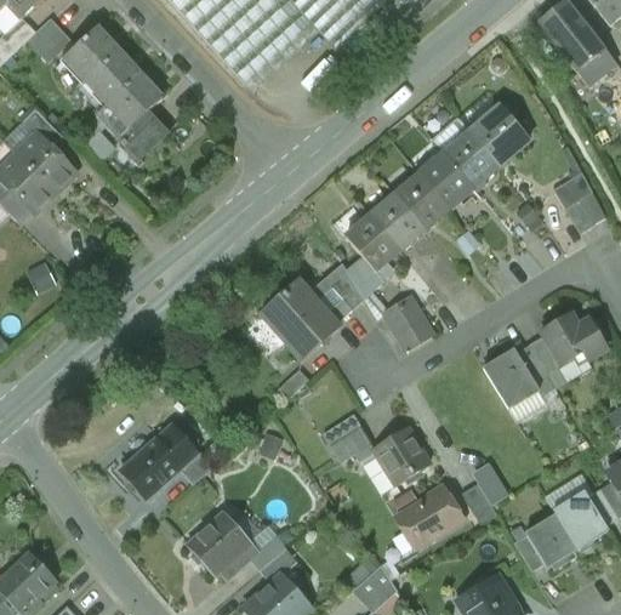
[(0,0),(0,7),(7,1),(22,18),(23,20),(24,18),(44,0),(0,0)]
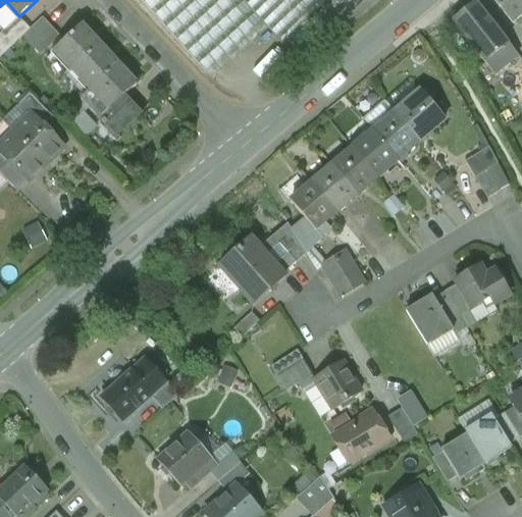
[(142,0),(205,69),(261,18),(244,0),(142,0)]
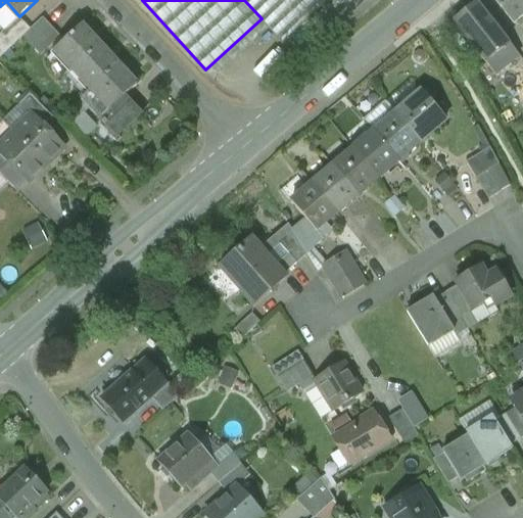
[(244,0),(262,18),(282,40),(324,0),(244,0)]
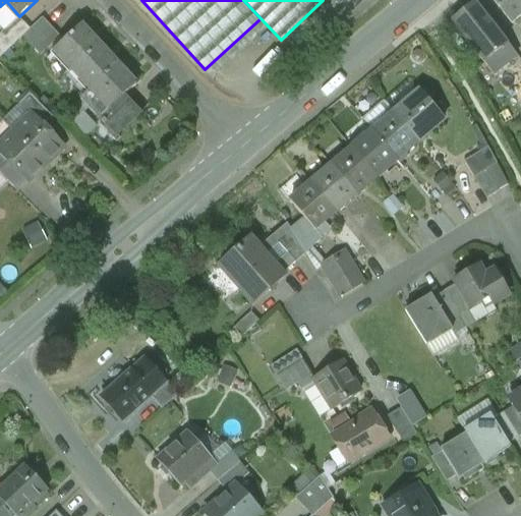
[(507,41),(475,0),(452,18),(484,60),(507,41)]
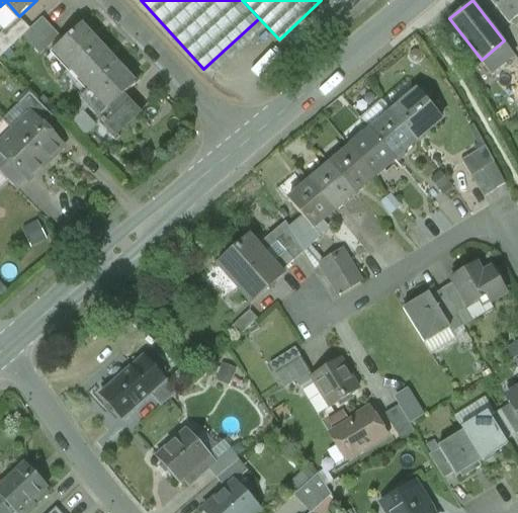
[(493,0),(509,20),(517,12),(517,0),(493,0)]
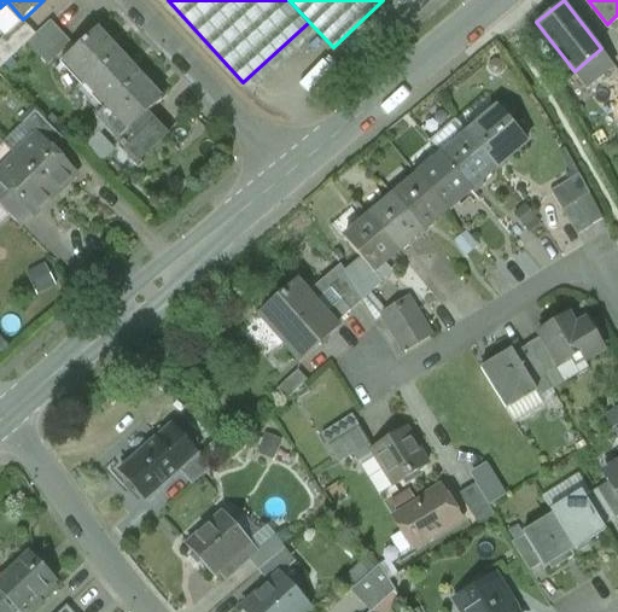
[(22,18),(7,1),(0,7),(0,10),(13,25),(22,18)]
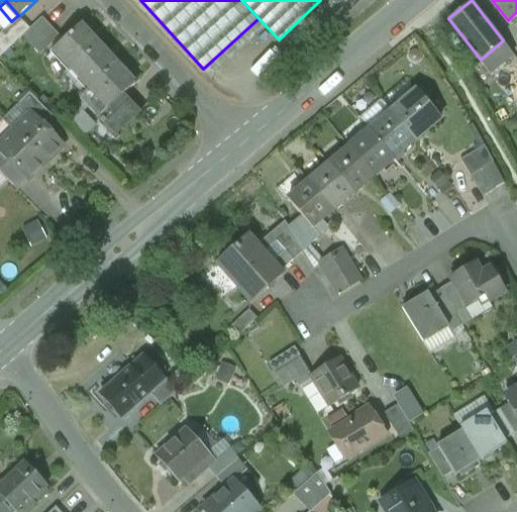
[(29,26),(23,32),(31,41),(50,24),(42,14),(29,26)]
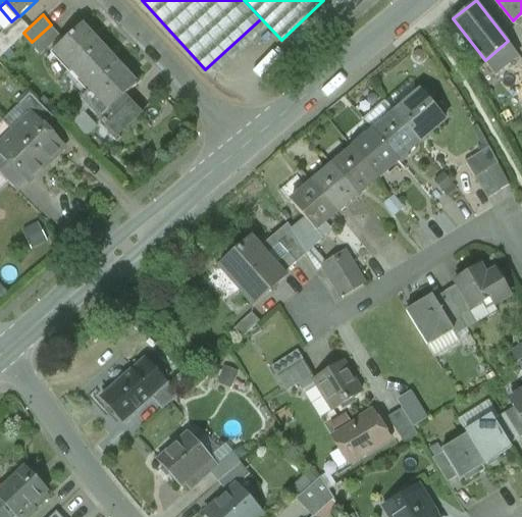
[(11,21),(0,31),(0,53),(23,33),(30,27),(20,15),(19,16),(18,15),(11,21)]
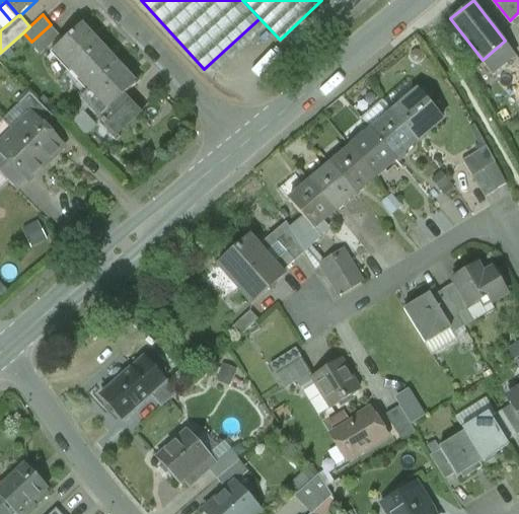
[(80,22),(54,47),(72,67),(99,42),(80,22)]
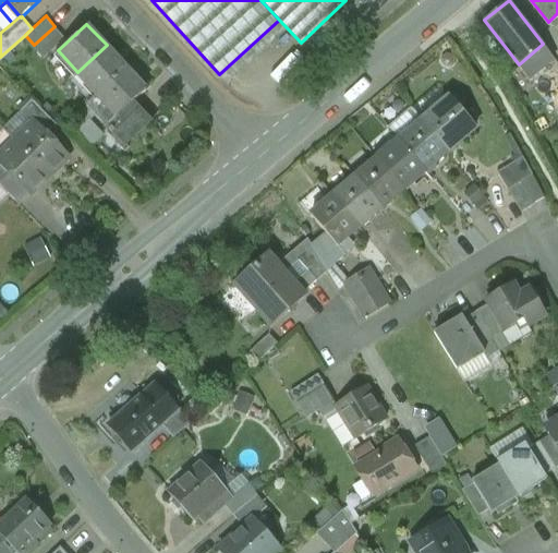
[(55,26),(34,45),(44,56),(64,36),(55,26)]
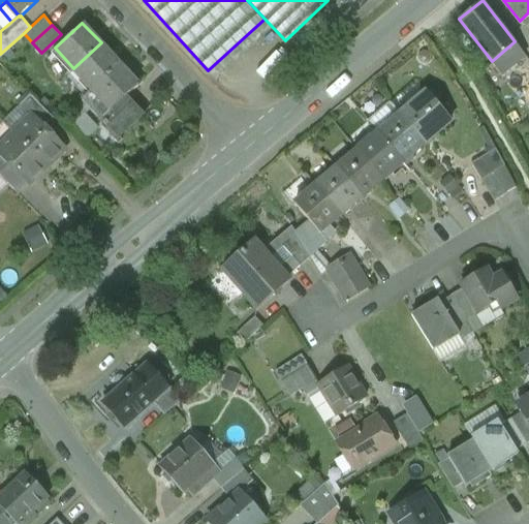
[(515,41),(492,61),(501,72),(525,54),(515,41)]
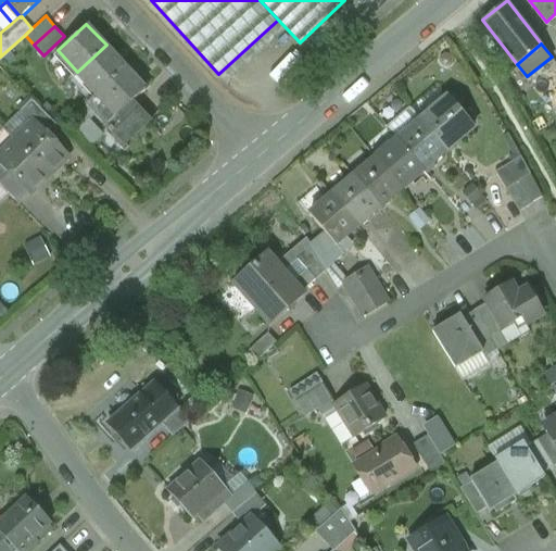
[(106,45),(77,72),(97,92),(125,65),(106,45)]
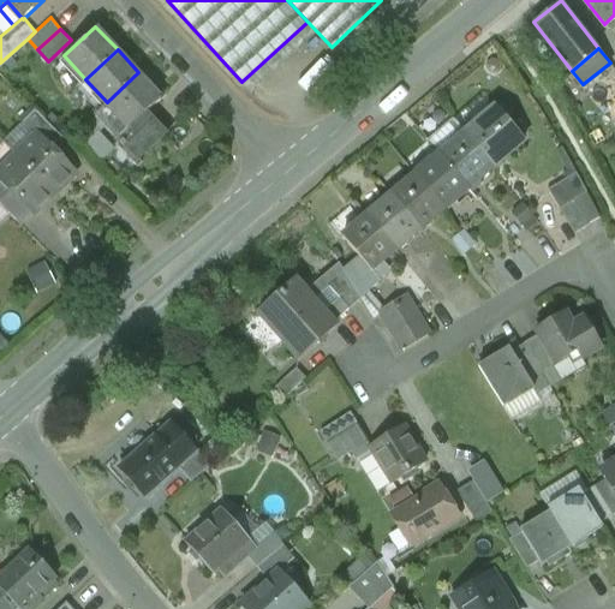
[(138,72),(107,102),(127,125),(129,125),(145,109),(160,96),(138,72)]
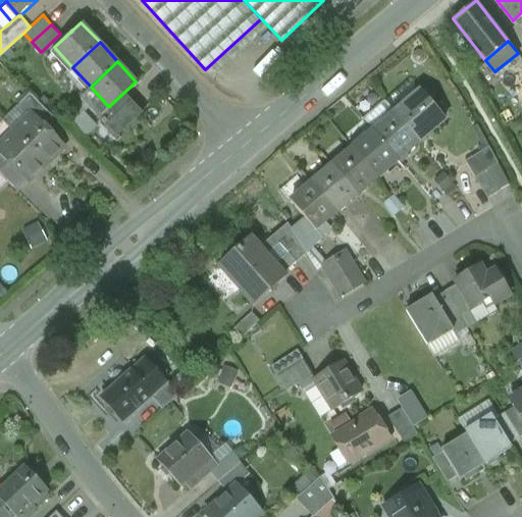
[(445,118),(420,89),(395,111),(419,140),(445,118)]
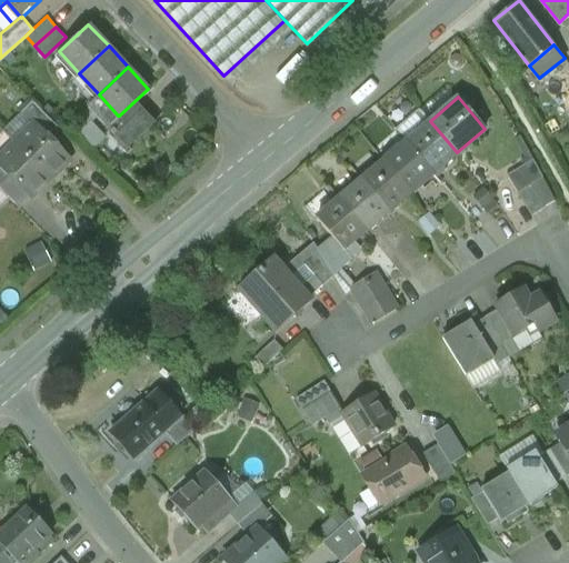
[(57,124),(32,99),(21,110),(21,111),(33,123),(35,122),(47,134),(57,124)]
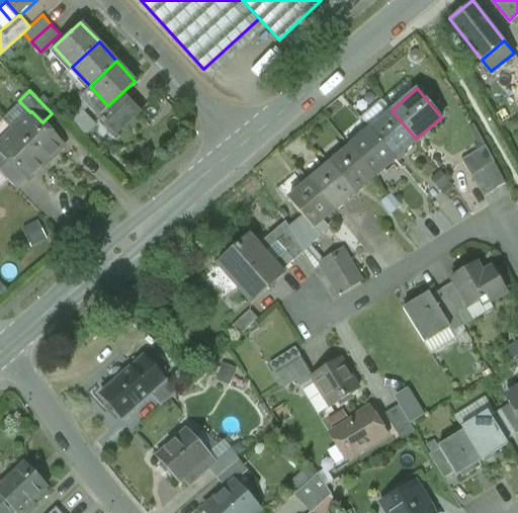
[(122,92),(108,105),(107,105),(97,114),(114,133),(140,109),(122,92)]
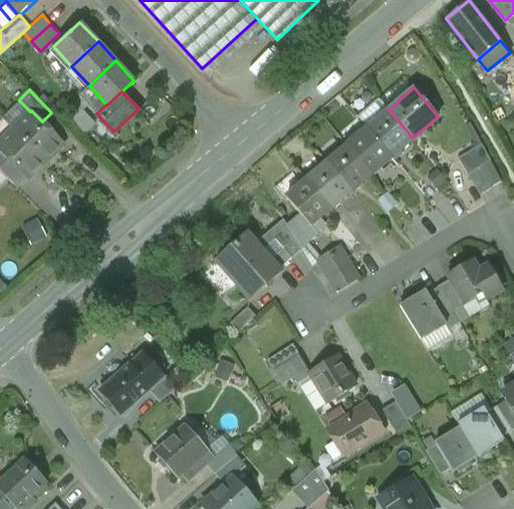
[(19,100),(3,116),(14,128),(45,159),(62,142),(42,121),(31,110),(30,111),(19,100)]
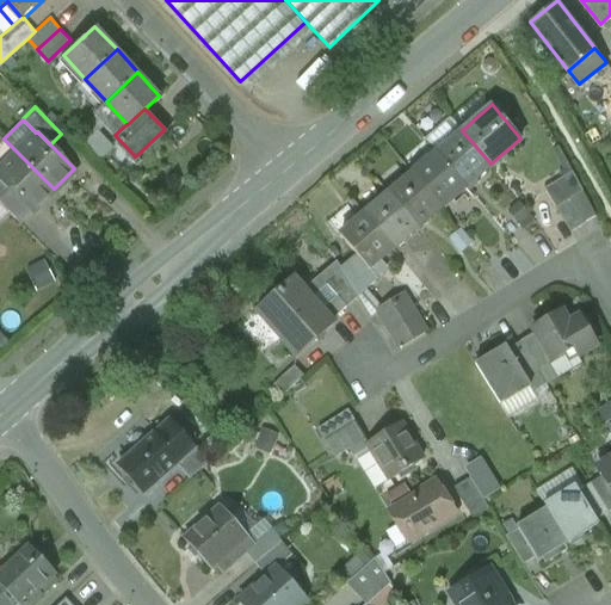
[(491,164),(462,130),(437,149),(466,183),(491,164)]
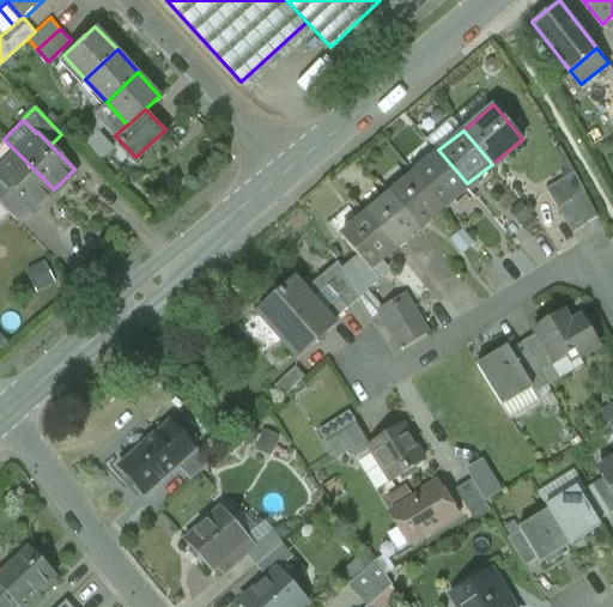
[(467,183),(438,150),(414,171),(443,205),(467,183)]
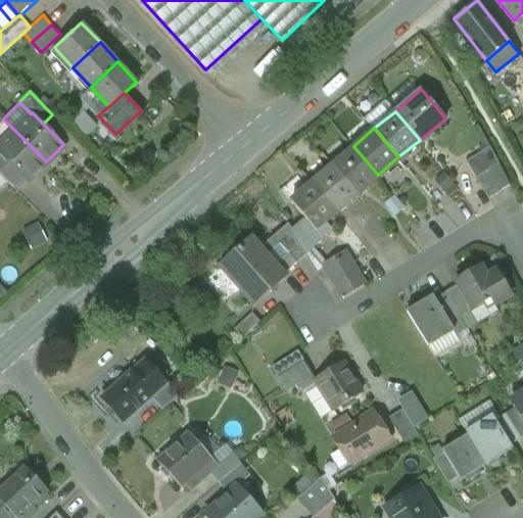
[(0,143),(0,150),(10,160),(29,179),(46,161),(14,130),(0,143)]
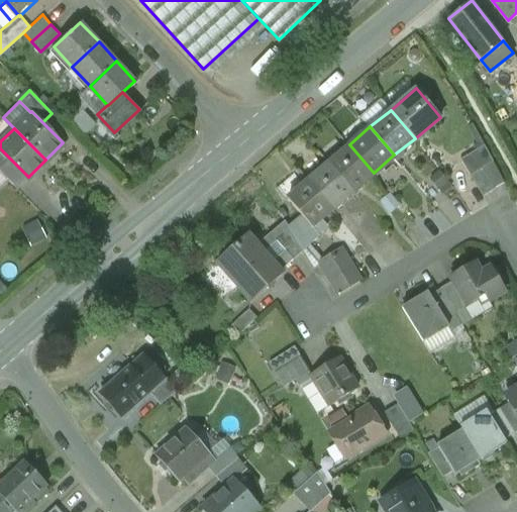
[(484,143),(460,158),(470,174),(481,168),(493,160),(484,143)]
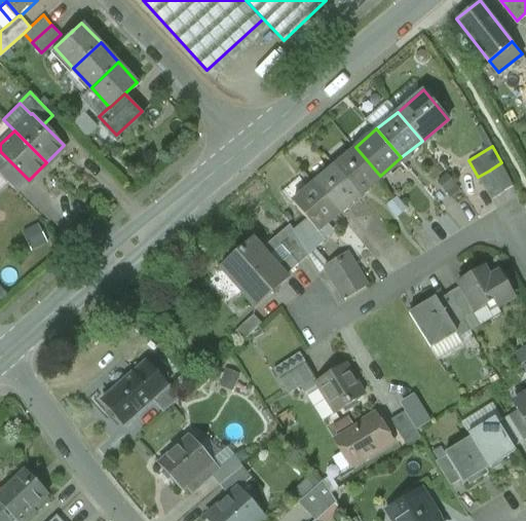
[(380,176),(355,147),(335,165),(359,193),(360,194),(380,176)]
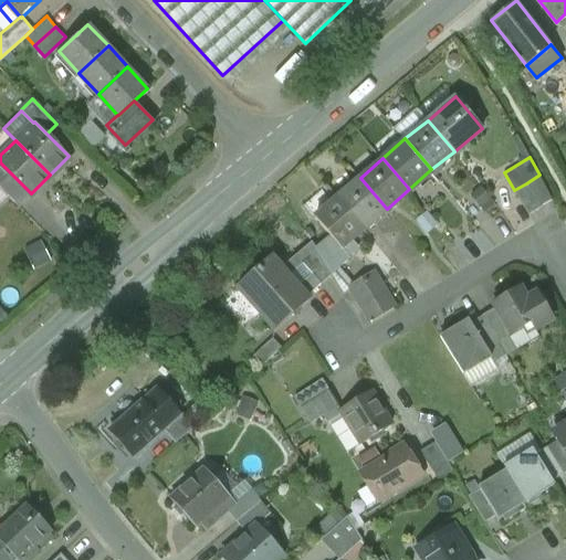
[(0,183),(11,173),(0,162),(0,183)]
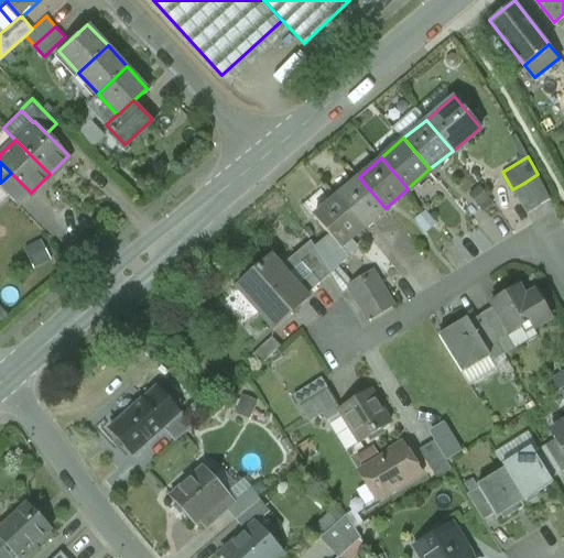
[(538,174),(524,183),(538,205),(550,197),(538,174)]
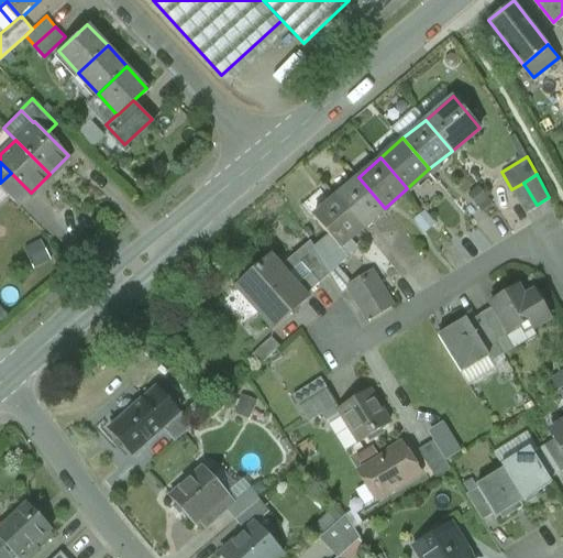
[(359,177),(337,196),(362,226),(384,207),(359,177)]
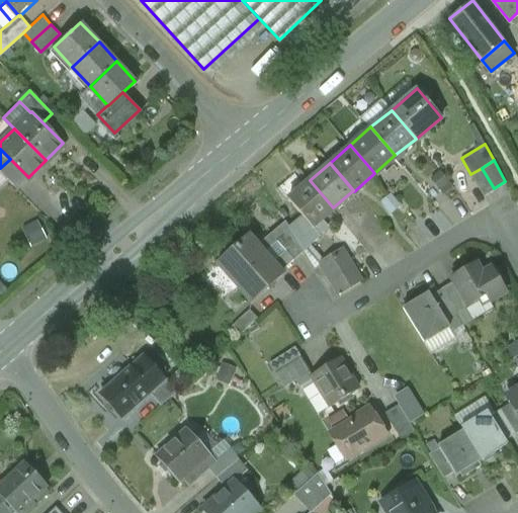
[(494,188),(482,168),(470,174),(484,194),(494,188)]
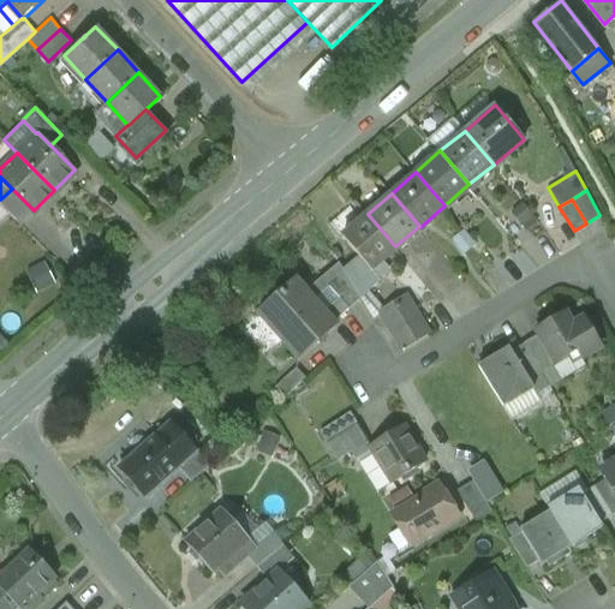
[(368,214),(342,236),(359,255),(371,268),(382,258),(395,246),(368,214)]
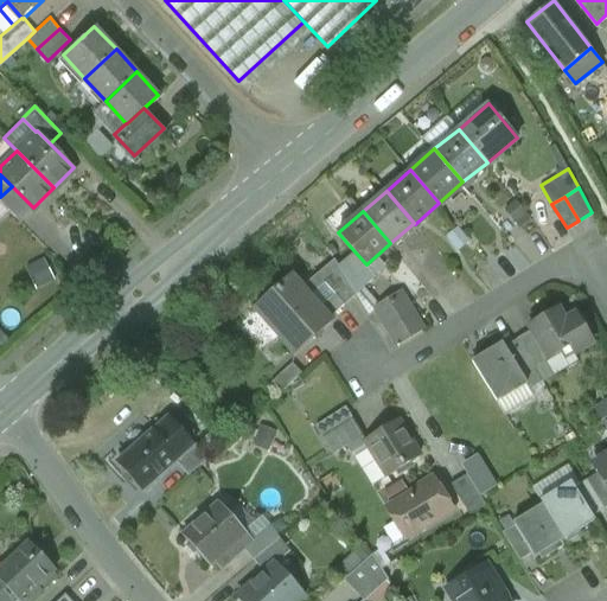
[(366,264),(355,251),(338,263),(355,292),(375,276),(374,274),(378,269),(382,260),(377,255),(366,264)]
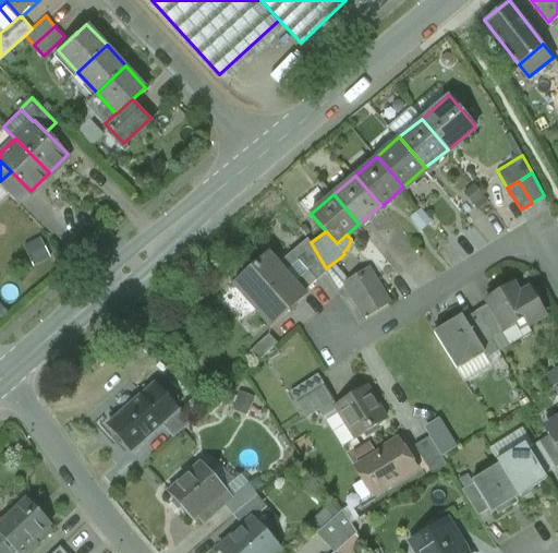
[(41,232),(24,240),(34,261),(51,254),(41,232)]
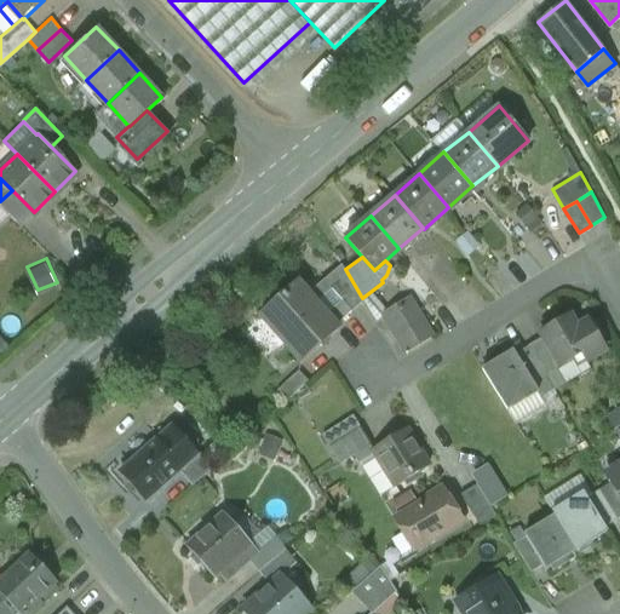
[(448,258),(437,265),(453,288),(464,281),(448,258)]
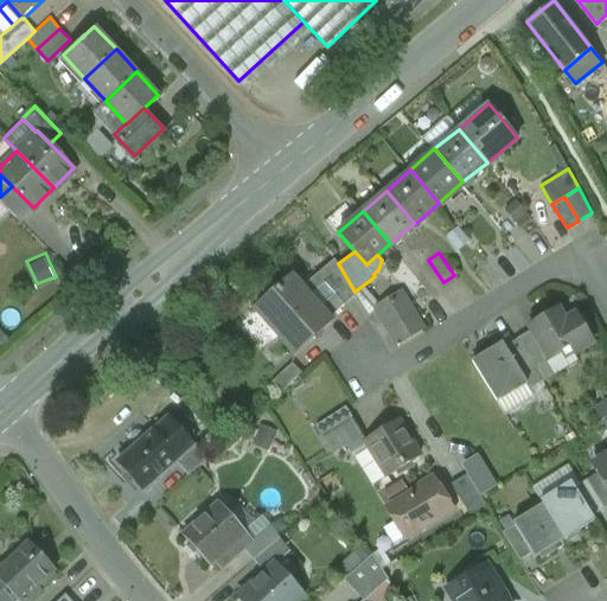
[(338,263),(323,279),(344,302),(355,292),(338,263)]
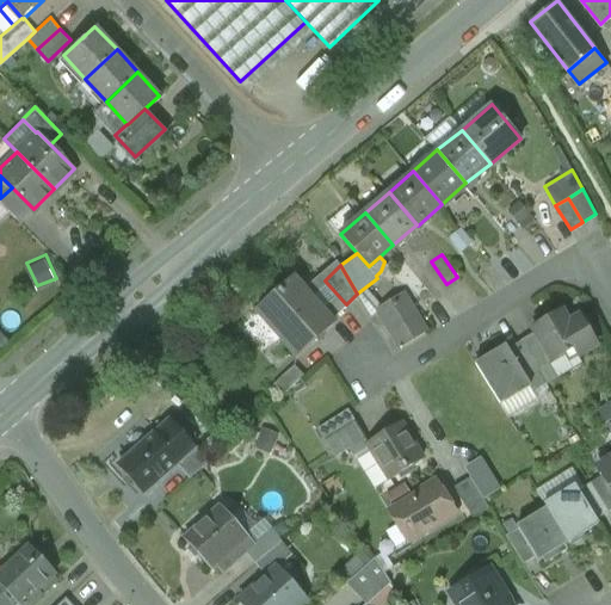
[(309,294),(294,276),(257,309),(297,356),(335,322),(309,294)]
